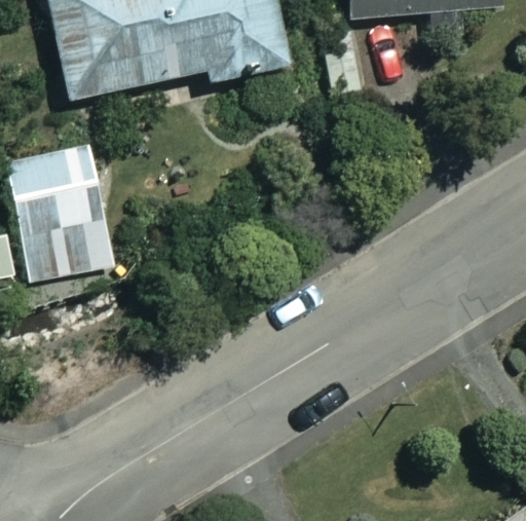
[(47,0),(70,101),(205,71),(209,83),(292,66),(276,0),(47,0)]
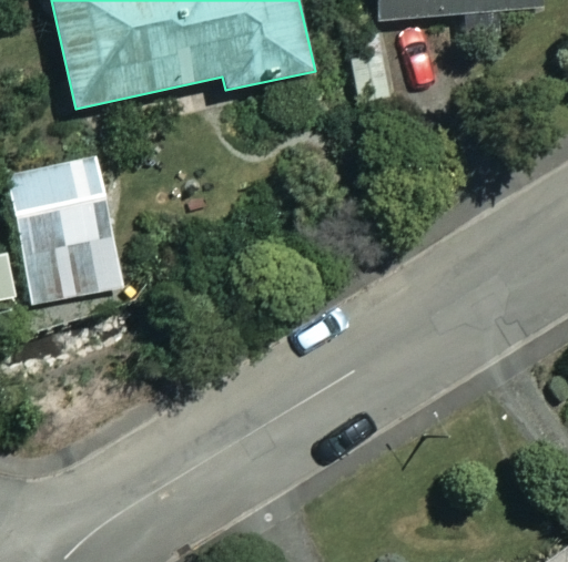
[(381,0),(383,22),(432,19),(544,6),(543,0),(381,0)]
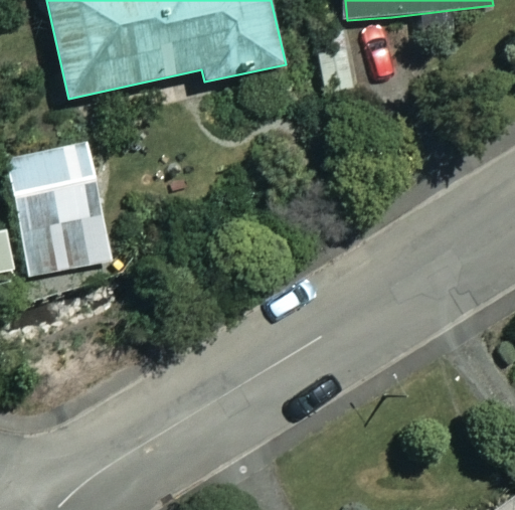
[(391,17),(347,20),(357,107),(400,102),(391,17)]
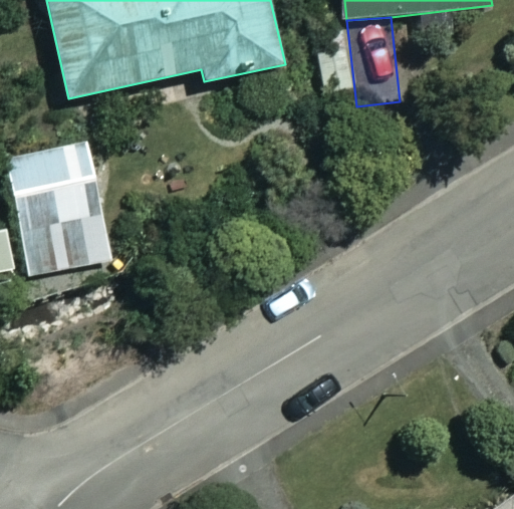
[(112,260),(92,141),(6,155),(26,274),(112,260)]
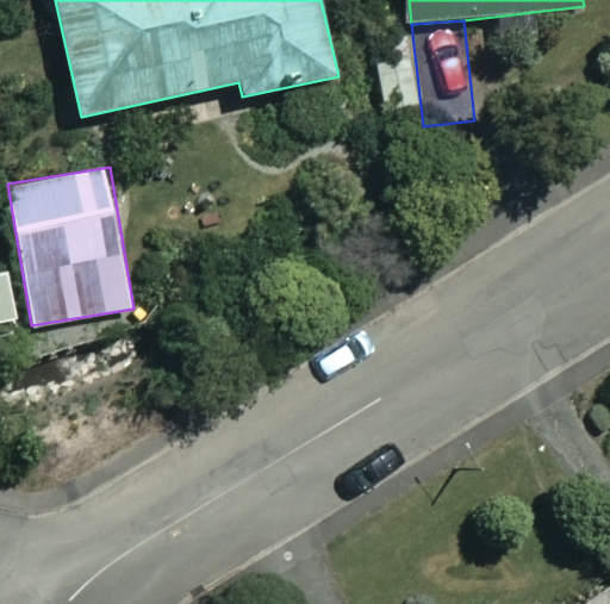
[(609,603),(609,586),(582,603),(609,603)]
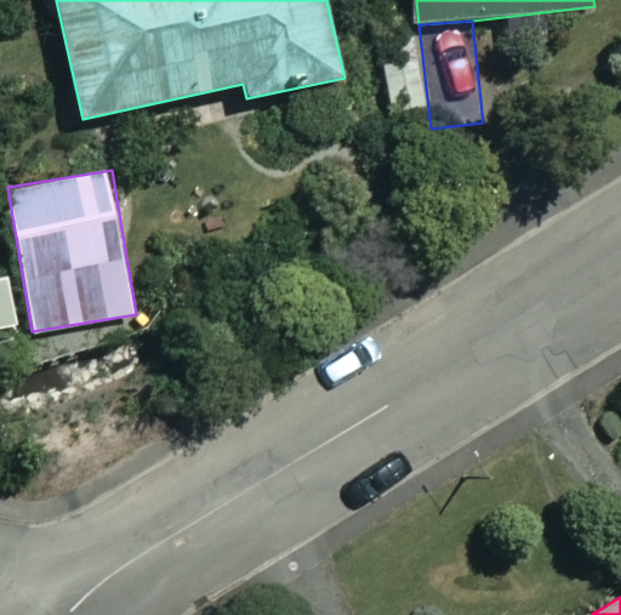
All buildings are outlined.
